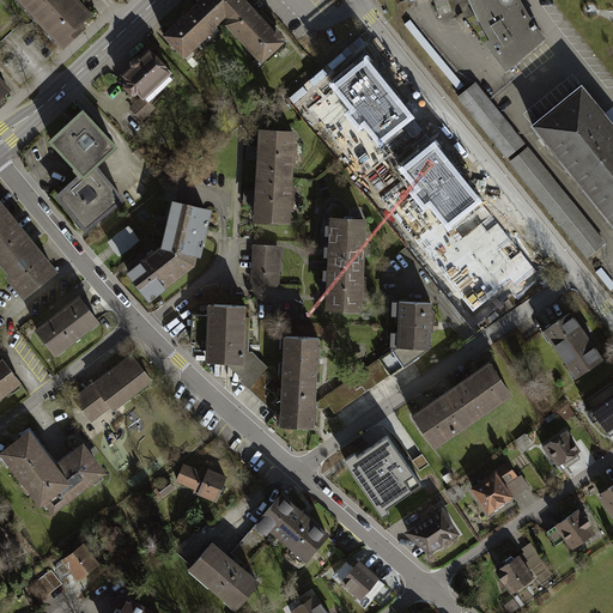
[(93,14),(79,0),(14,0),(62,47),(93,14)]
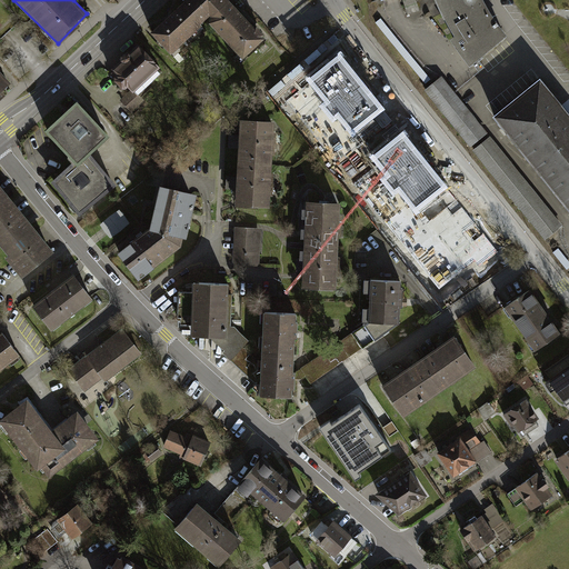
[(188,0),(186,0),(148,36),(169,57),(205,23),(188,0)]
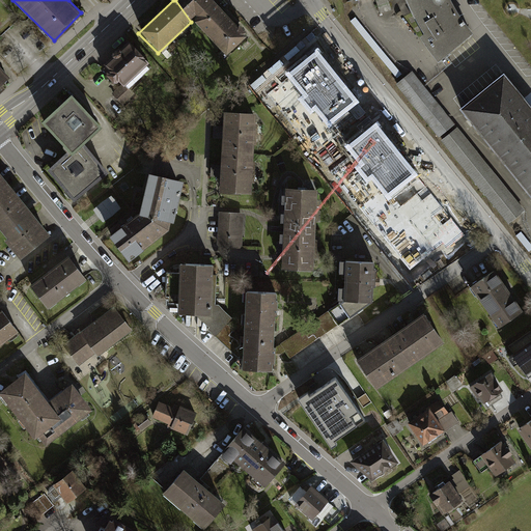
[(208,0),(175,0),(191,22),(214,6),(208,0)]
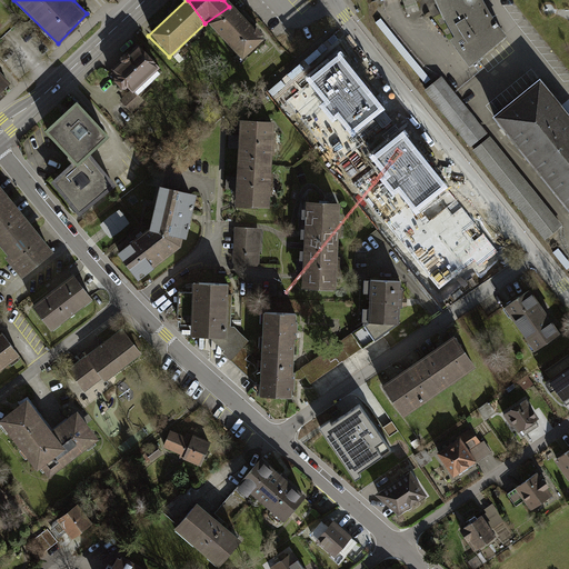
[(420,10),(416,0),(402,0),(408,15),(420,10)]
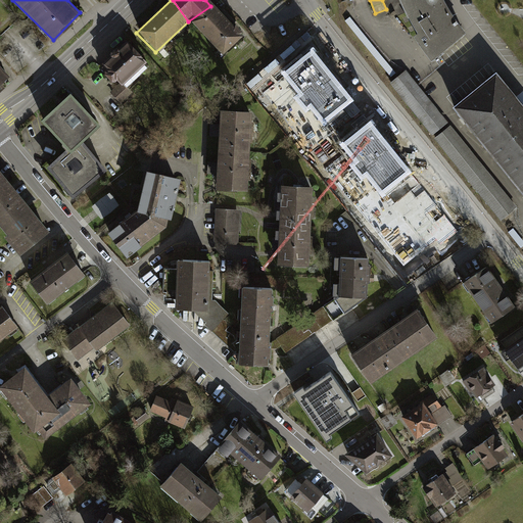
[(438,53),(464,33),(452,16),(442,0),(400,0),(406,12),(413,26),(419,36),(418,37),(433,58),(438,53)]
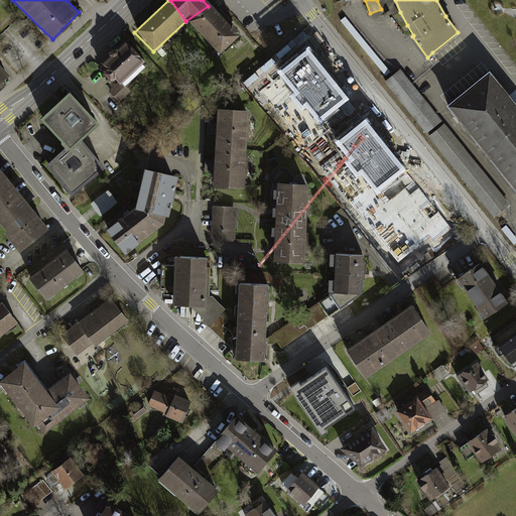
[(239,39),(208,6),(185,21),(219,57),(239,39)]
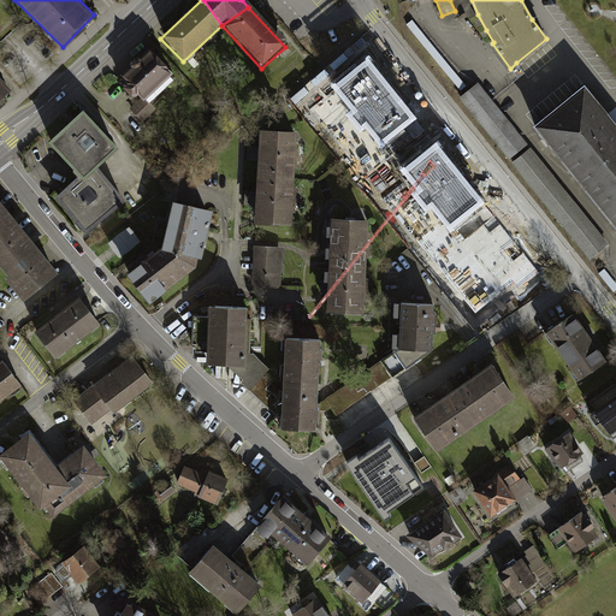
[(413,21),(408,25),(461,90),(466,86),(413,21)]
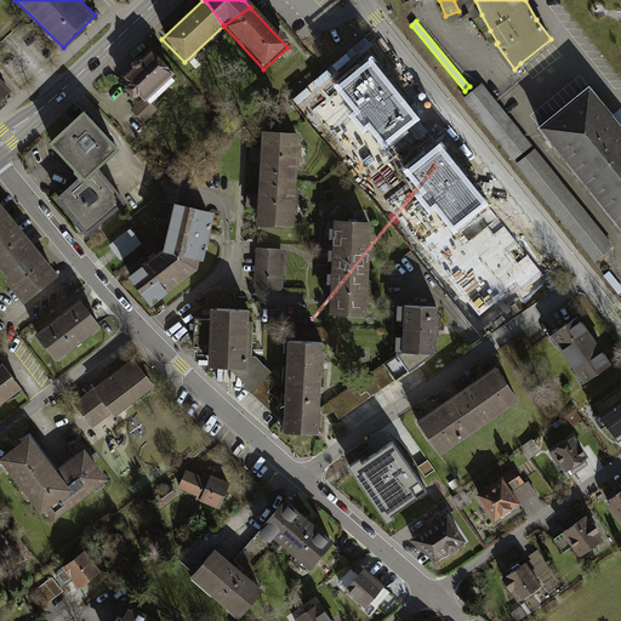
[(158,56),(131,79),(151,100),(142,107),(147,112),(155,104),(154,103),(180,79),(158,56)]
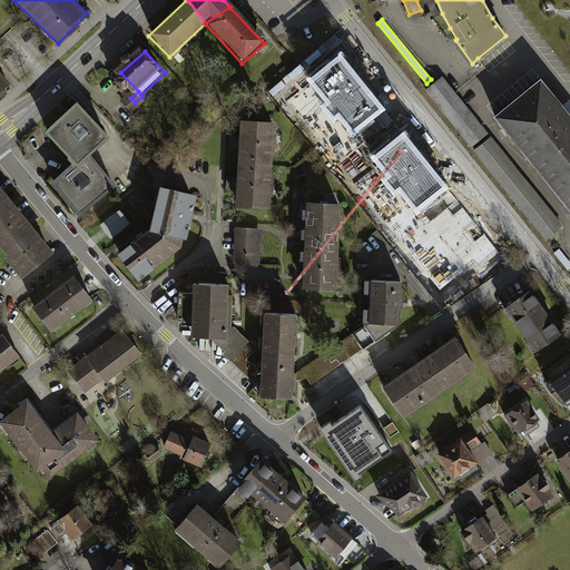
[(383,109),(341,57),(312,81),(330,102),(324,107),(335,119),(340,115),(354,133),(383,109)]
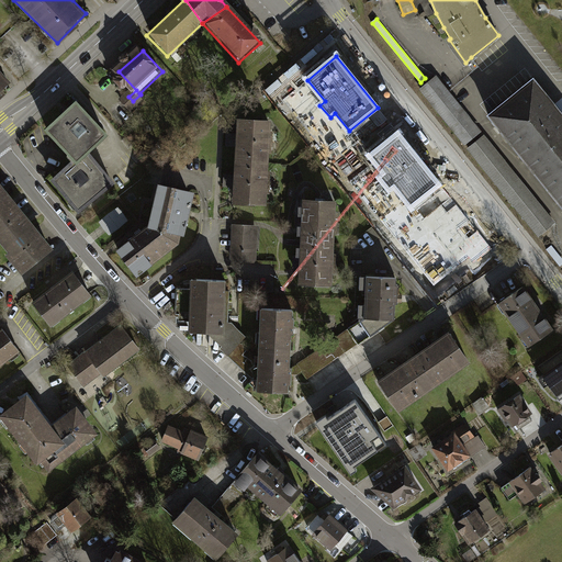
[(436,77),(420,89),(465,144),(480,132),(448,92),(436,77)]
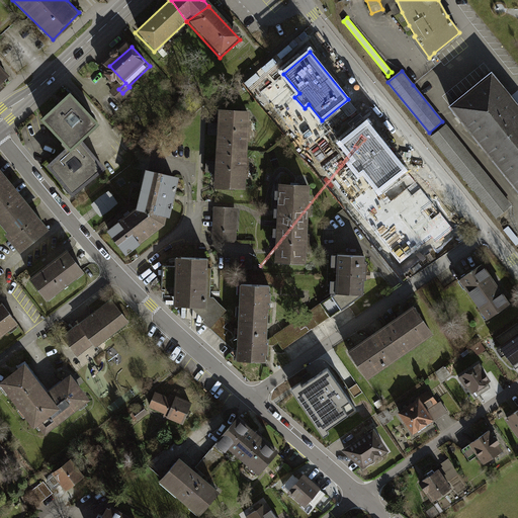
[(517,105),(492,73),(450,106),(517,189),(517,105)]
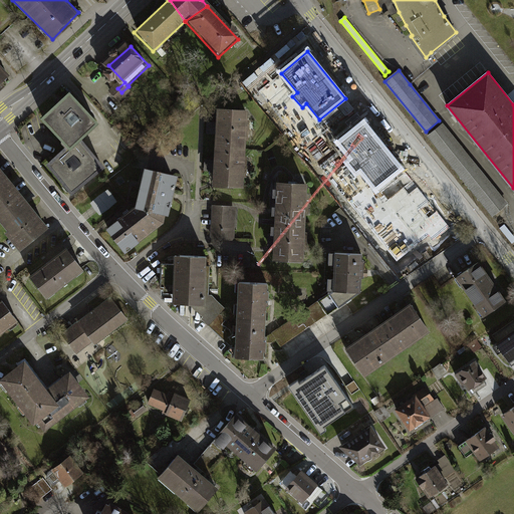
[(72,94),(43,121),(69,150),(73,154),(85,143),(102,126),(72,94)]
